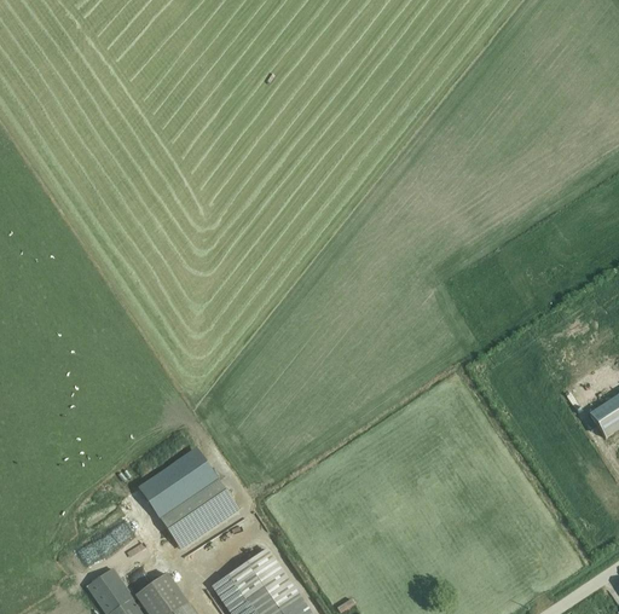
[(618,392),(589,411),(606,436),(618,427),(618,392)]
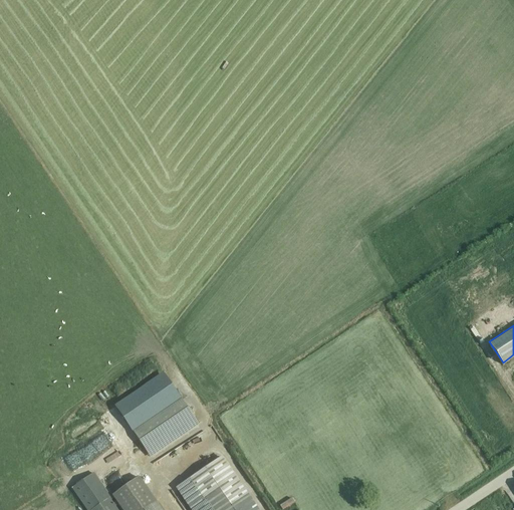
[(181,397),(133,429),(151,456),(199,423),(181,397)]
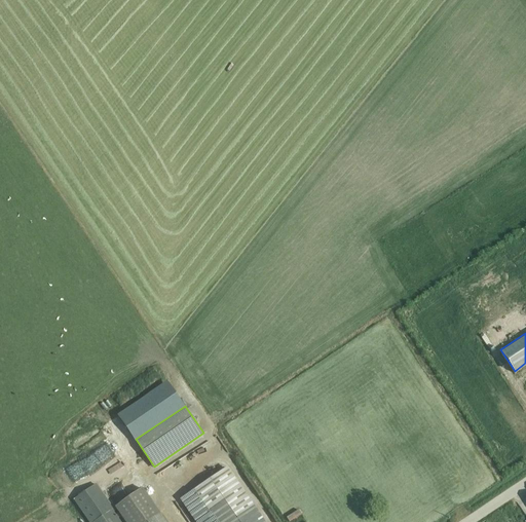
[(86,457),(75,463),(81,474),(92,467),(86,457)]
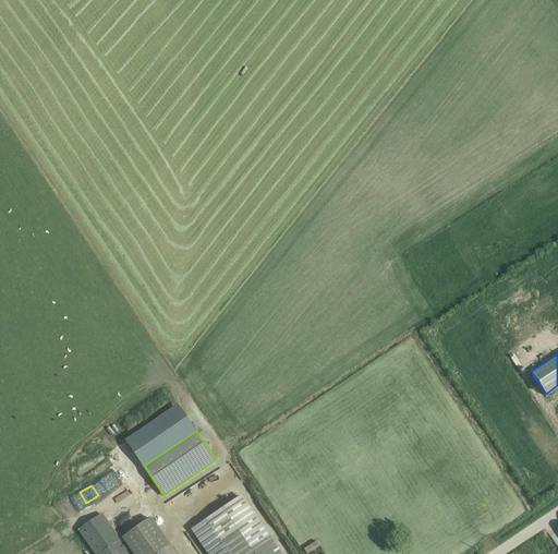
[(282,553),(241,493),(191,527),(208,553),(282,553)]
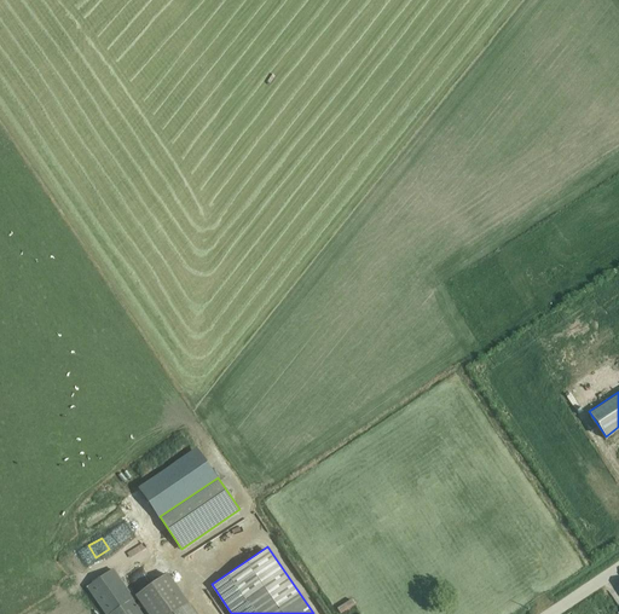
[(108,613),(132,596),(133,595),(132,592),(113,566),(86,585),(104,610),(108,613)]
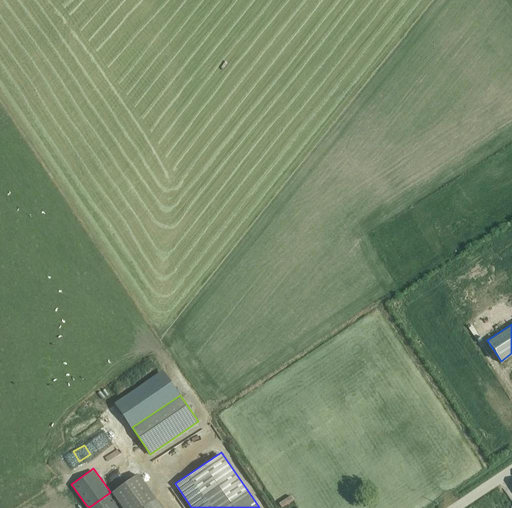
[(119,507),(109,493),(89,507),(88,507),(163,507),(139,473),(119,486),(111,492),(122,507),(119,507)]
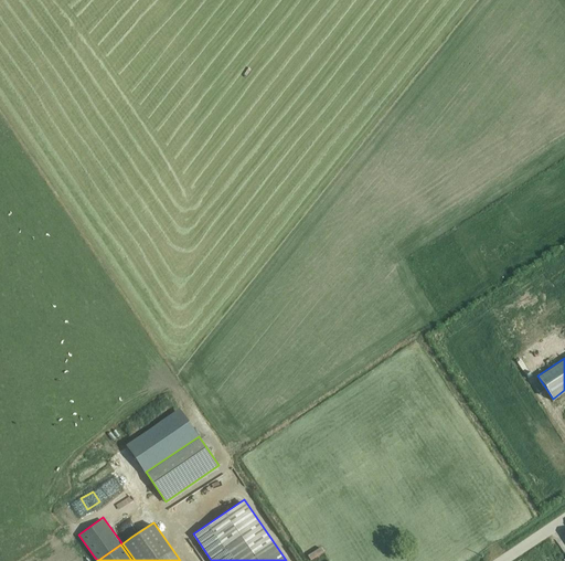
[(302,552),(306,557),(319,550),(317,544),(302,552)]
